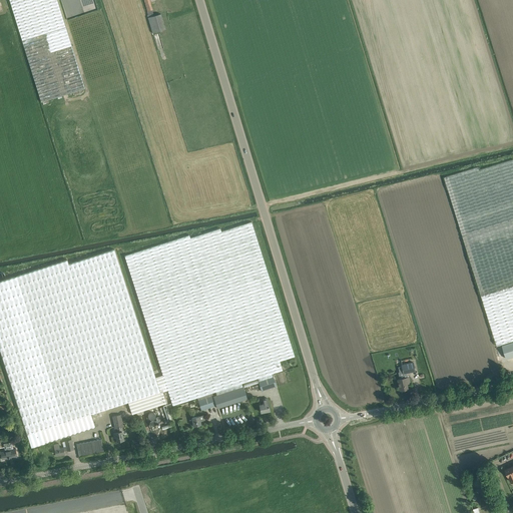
[(9,0),(22,40),(66,26),(57,0),(9,0)]
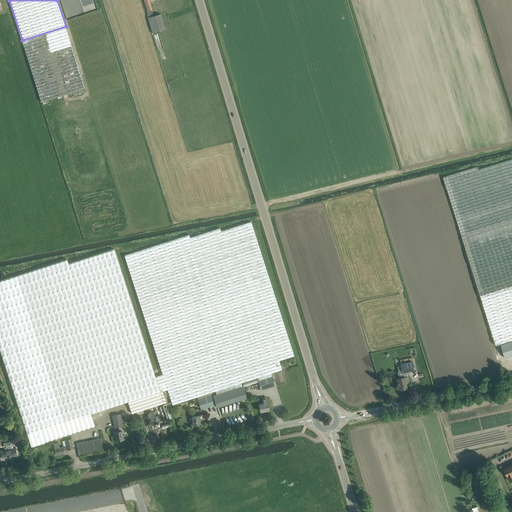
[(143,0),(147,11),(153,10),(149,0),(143,0)]
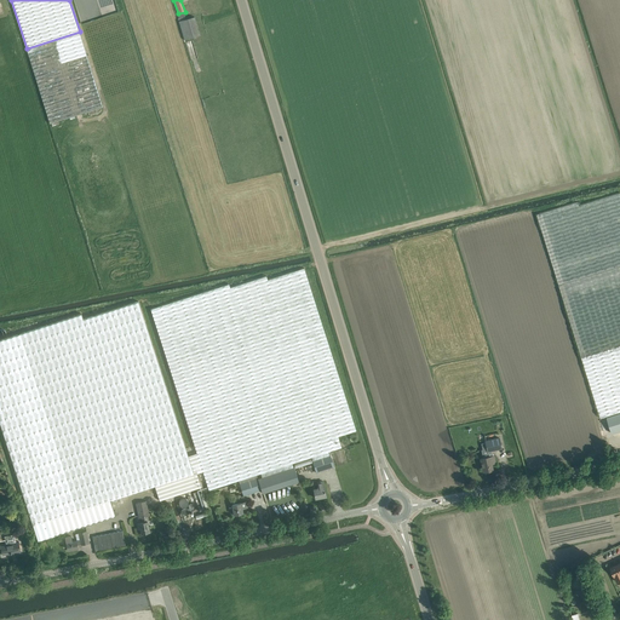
[(184,40),(200,35),(194,16),(178,21),(184,40)]
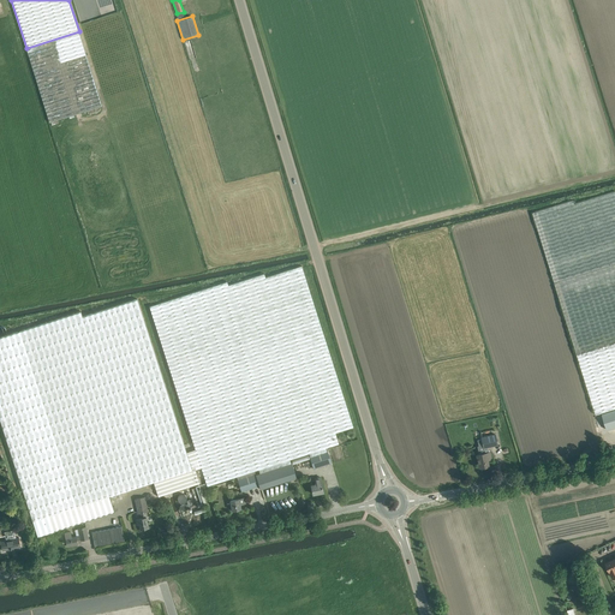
[(79,31),(27,48),(49,123),(102,107),(79,31)]
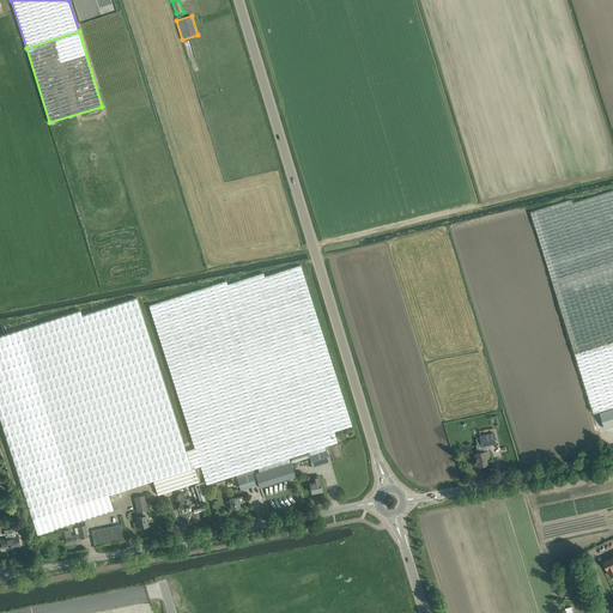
[(532,212),(594,414),(599,412),(612,407),(612,190),(572,204),(571,200),(532,212)]
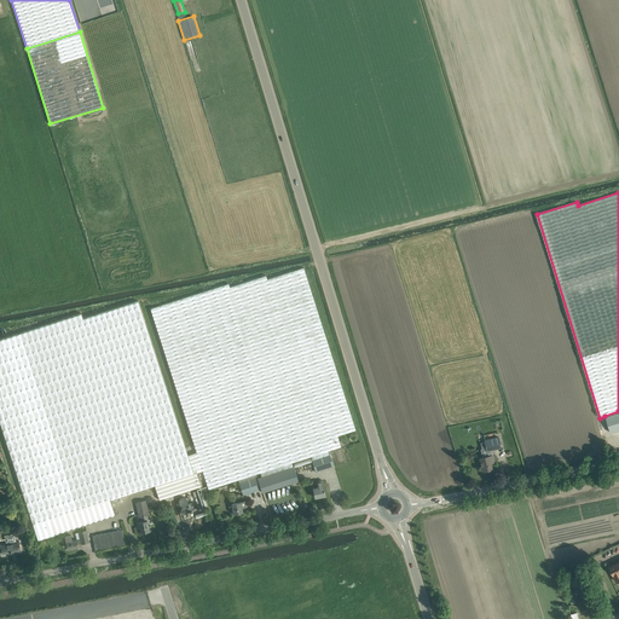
[(238,480),(256,474),(260,473),(291,462),(311,456),(328,451),(341,446),(337,435),(356,429),(304,267),(267,279),(266,276),(230,287),(229,283),(150,308),(197,452),(202,470),(209,489),(238,480)]
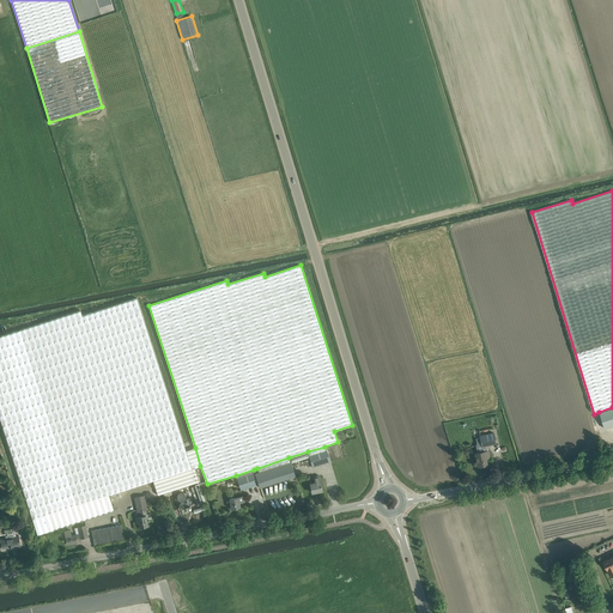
[(56,319),(113,493),(153,480),(158,495),(199,481),(194,467),(200,466),(195,448),(186,450),(137,298),(82,315),(80,310),(56,319)]
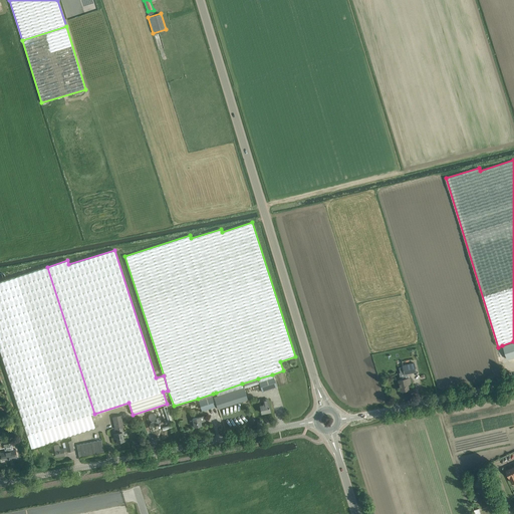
[(92,415),(94,414),(47,267),(0,281),(0,350),(31,448),(45,444),(96,427),(95,426),(96,426),(95,423),(94,424),(92,415)]
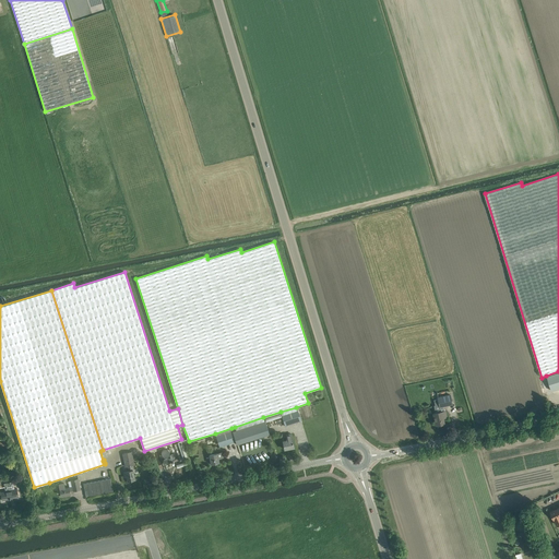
[(558,371),(546,376),(550,390),(558,387),(558,371)]
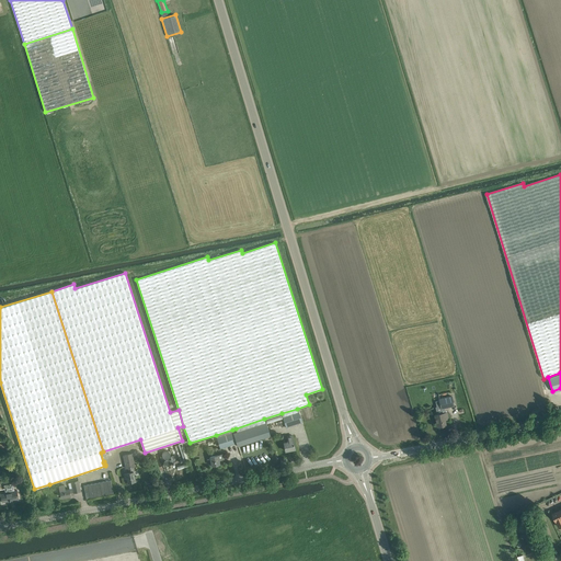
[(443,413),(442,408),(454,405),(451,398),(439,400),(441,407),(435,408),(437,414),(435,415),(437,427),(446,425),(445,420),(446,419),(446,420),(448,419),(447,412),(443,413)]
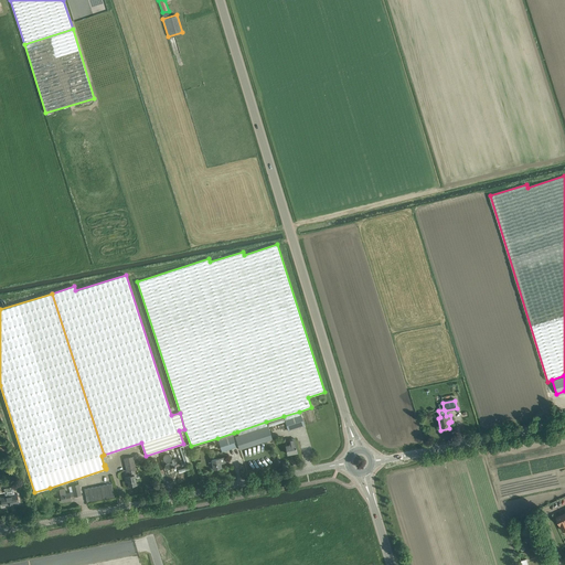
[(284,416),(288,430),(305,425),(301,415),(300,415),(299,412),(284,416)]
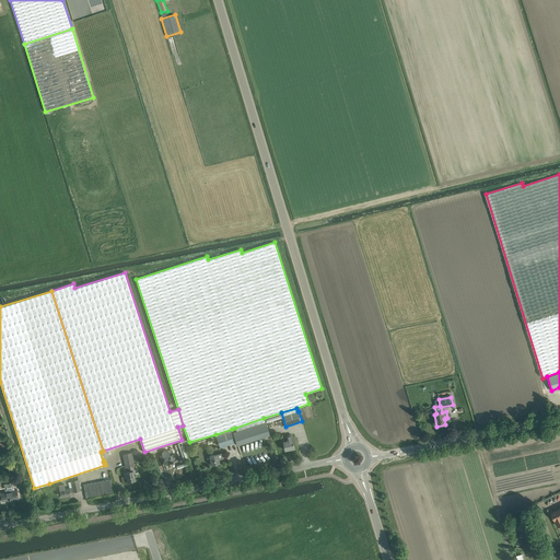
[(264,418),(235,428),(236,431),(233,432),(236,443),(237,445),(270,435),(266,421),(265,422),(264,418)]
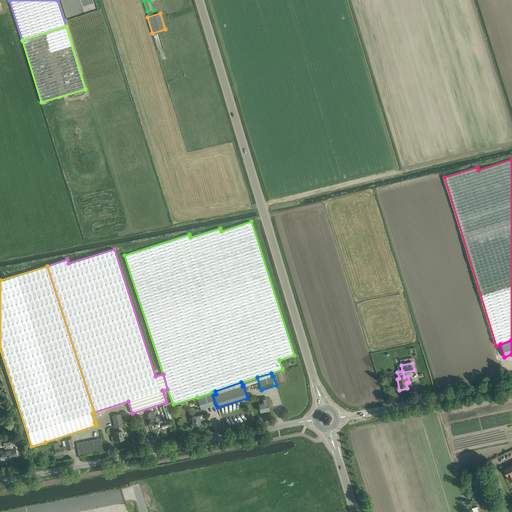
[(216,405),(213,395),(212,392),(197,397),(201,409),(202,409),(216,405)]
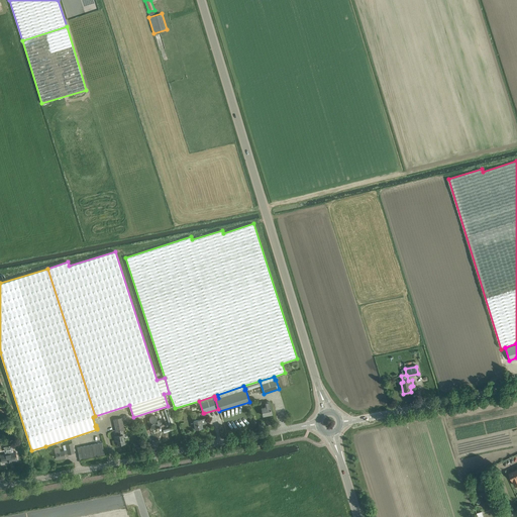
[(262,408),(263,410),(264,415),(272,414),(270,401),(265,402),(266,407),(262,408)]
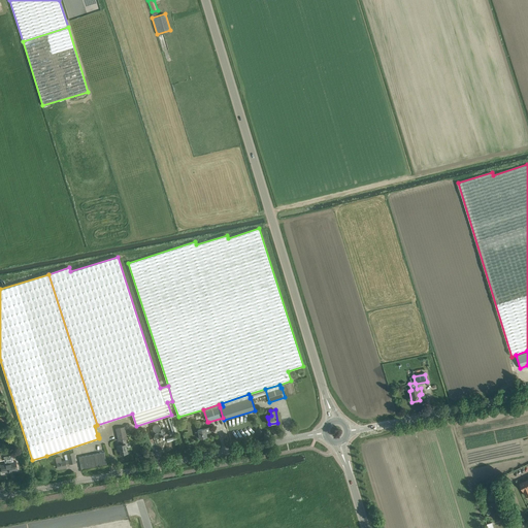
[(127,439),(126,434),(124,427),(117,428),(119,440),(121,440),(122,444),(117,446),(118,450),(120,450),(121,454),(128,453),(125,439),(127,439)]
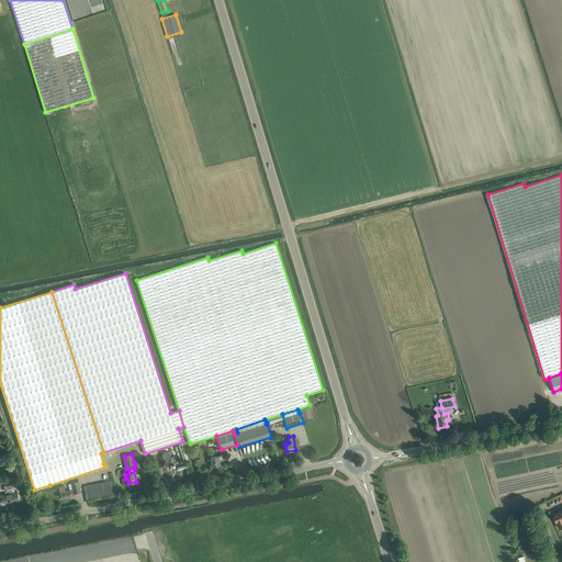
[(223,454),(211,458),(212,467),(221,464),(220,461),(224,460),(223,454)]
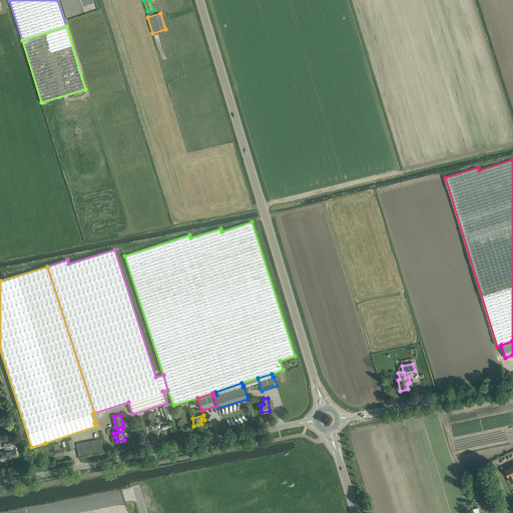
[(103,451),(101,439),(76,444),(79,456),(103,451)]
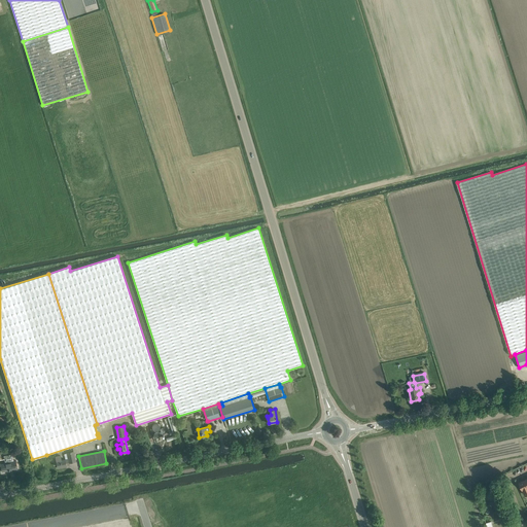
[(61,455),(56,456),(57,462),(58,467),(66,465),(66,464),(66,463),(69,462),(69,463),(75,461),(74,456),(73,452),(67,453),(68,453),(64,454),(65,459),(61,460),(61,455)]
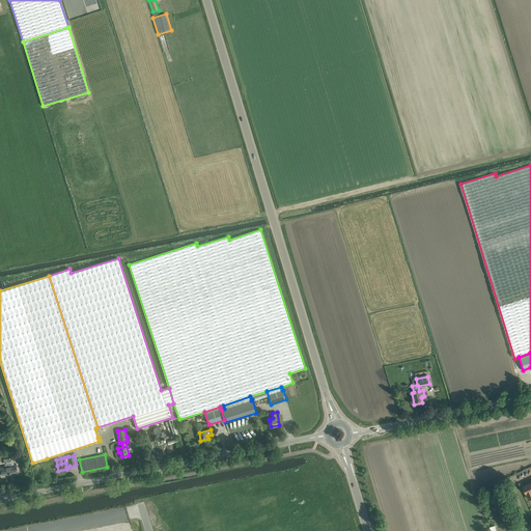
[(12,457),(8,458),(4,459),(5,466),(5,467),(1,468),(2,475),(9,474),(10,474),(9,473),(11,473),(11,474),(18,473),(17,468),(16,464),(14,465),(12,457)]
